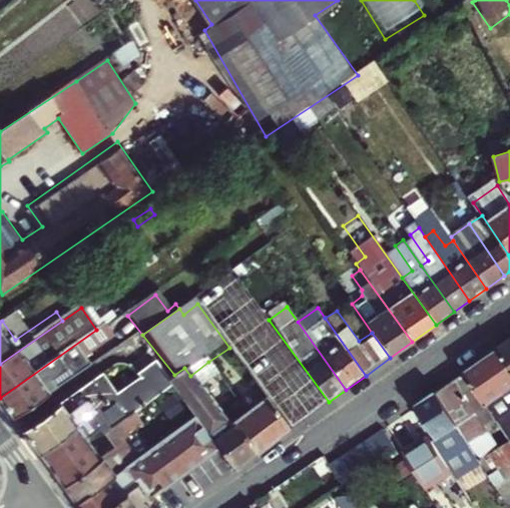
[(96,330),(0,398),(0,404),(12,421),(89,365),(84,359),(111,338),(102,326),(96,330)]
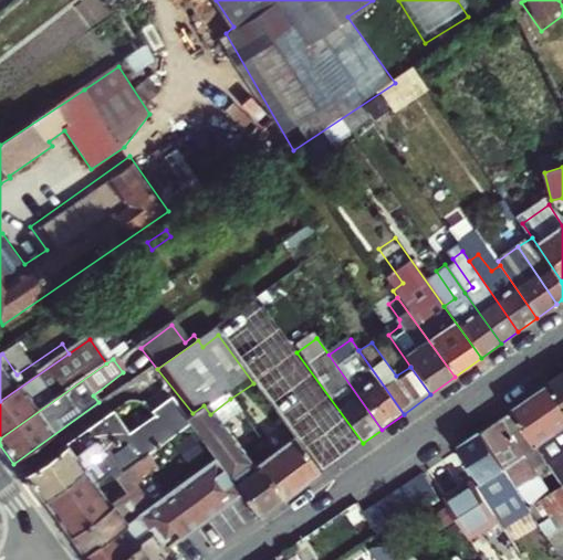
[(562,377),(551,386),(562,403),(562,377)]
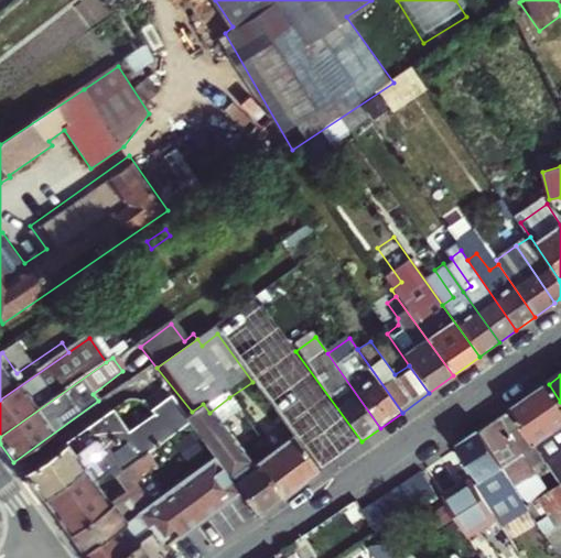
[(560,402),(549,384),(510,408),(536,447),(547,465),(560,455),(560,402)]
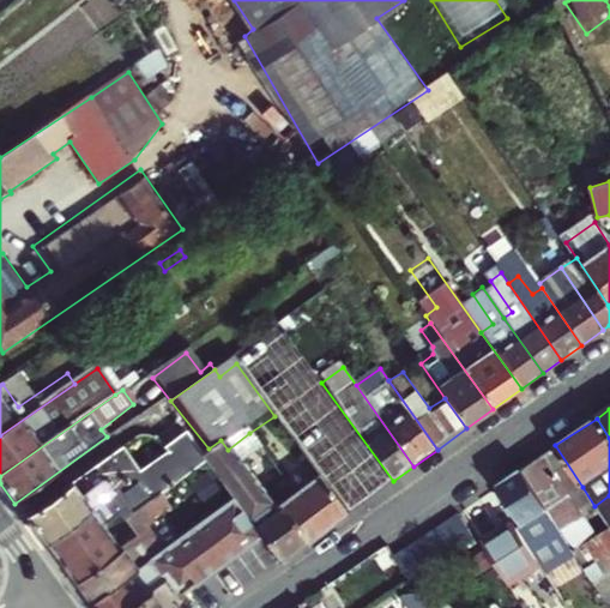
[(120,450),(26,521),(46,546),(107,500),(118,516),(156,488),(199,456),(181,432),(162,446),(165,451),(137,473),(120,450)]
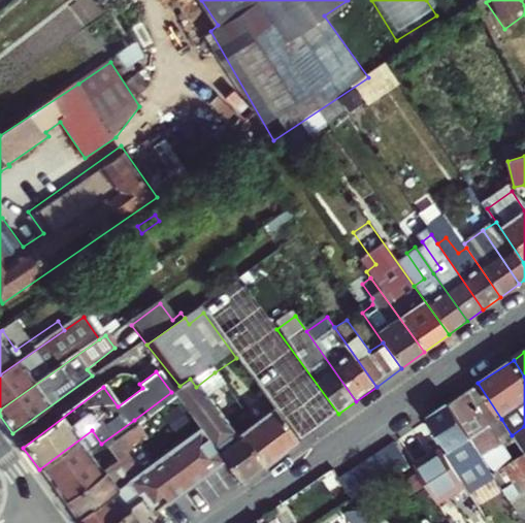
[(215,372),(196,387),(202,395),(206,391),(211,397),(227,386),(218,371),(215,372)]
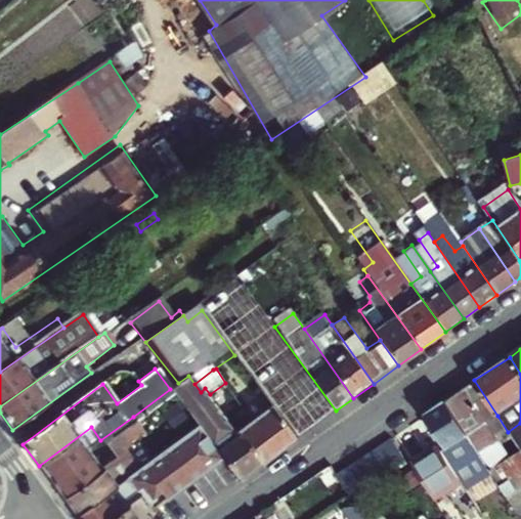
[(178,383),(170,389),(193,420),(212,406),(201,392),(194,384),(188,376),(178,383)]
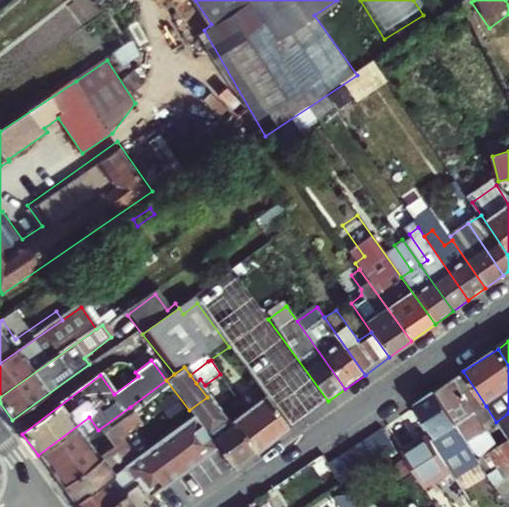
[(463,371),(452,379),(475,414),(486,406),(463,371)]
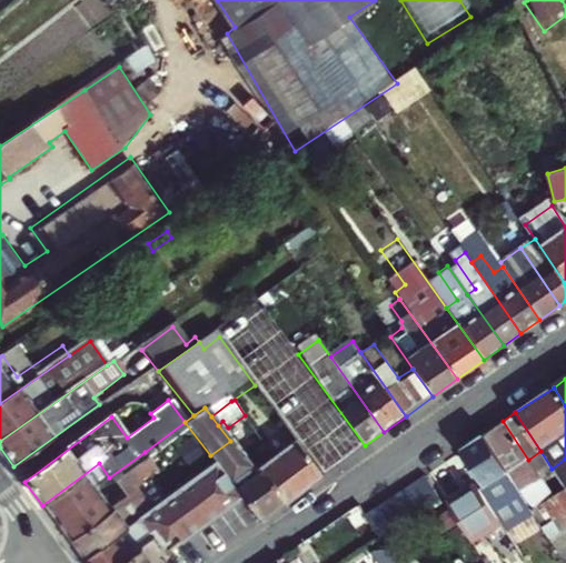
[(503,421),(483,433),(536,513),(565,559),(565,498),(556,503),(528,460),(503,421)]
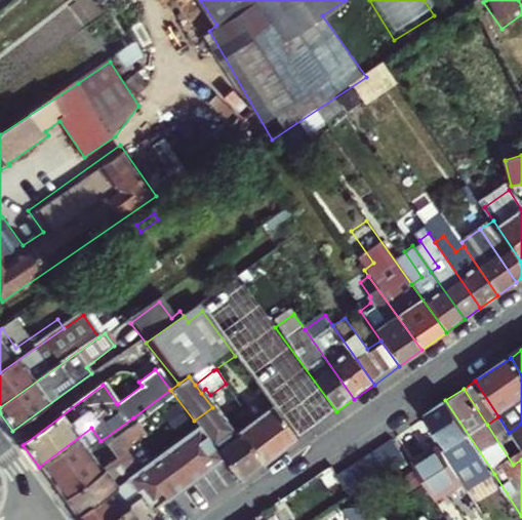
[(452,468),(463,483),(468,491),(494,474),(445,400),(425,414),(457,465),(452,468)]
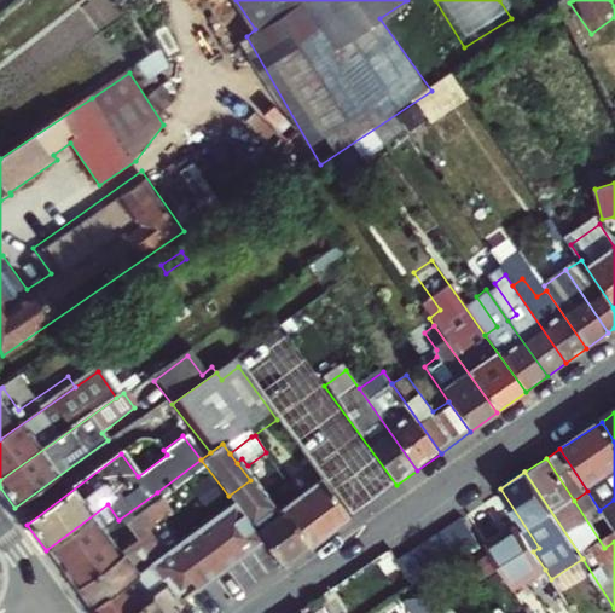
[(268,503),(250,480),(228,496),(233,503),(247,520),(268,503)]
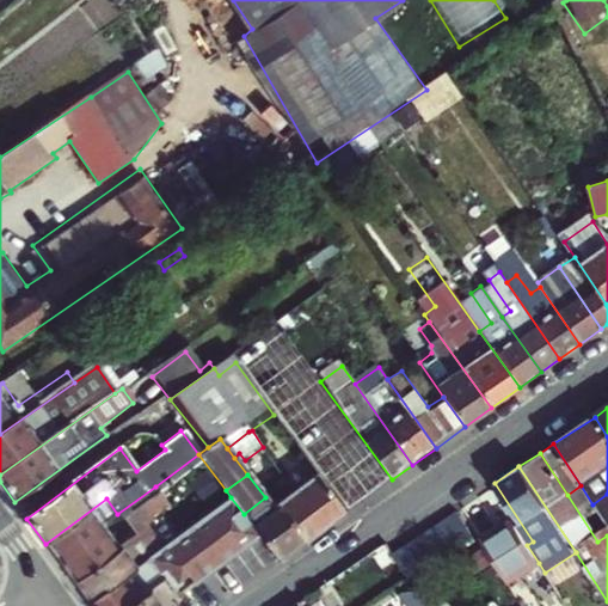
[(347,513),(319,475),(294,494),(321,531),(347,513)]
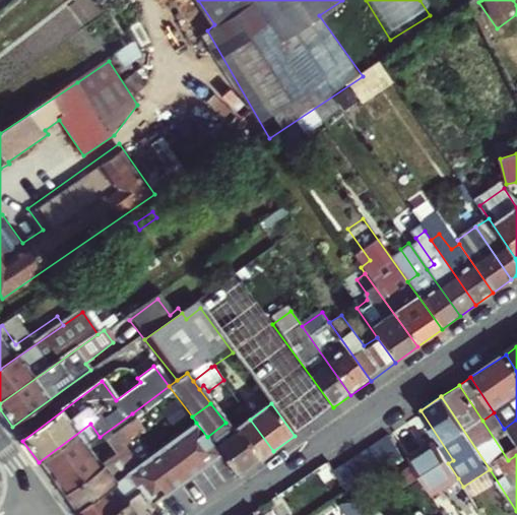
[(138,424),(132,413),(100,437),(109,449),(92,464),(95,468),(62,496),(75,514),(77,514),(132,468),(129,465),(135,460),(121,441),(125,438),(124,434),(138,424)]
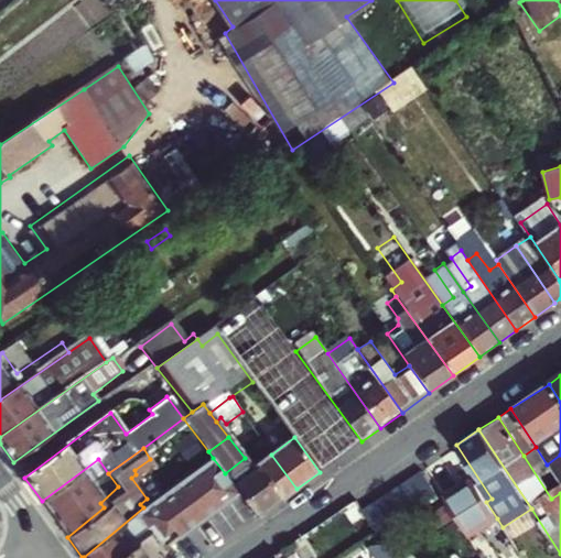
[(297,489),(271,455),(257,465),(282,499),(297,489)]
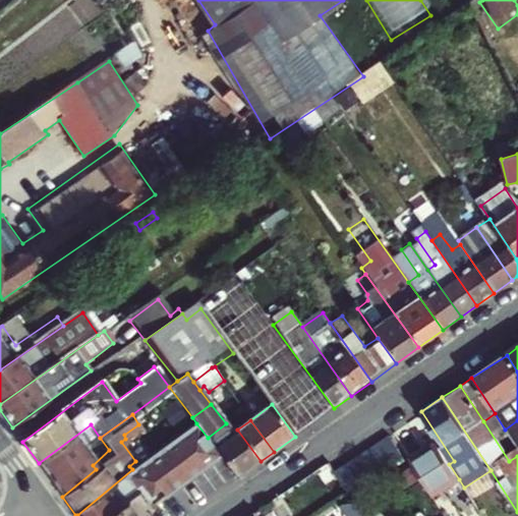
[(171,497),(223,458),(208,438),(196,423),(132,469),(133,471),(147,488),(159,506),(171,497)]
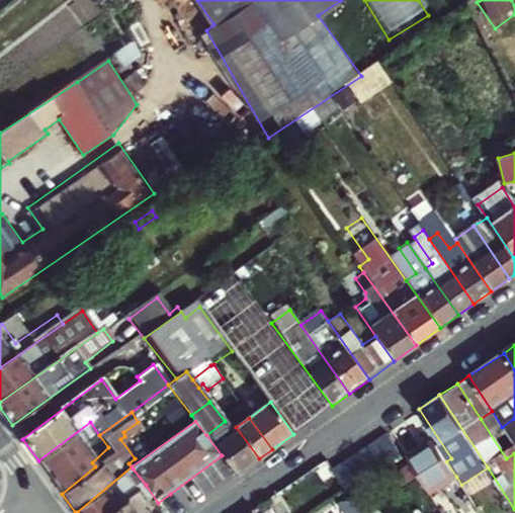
[(259,458),(236,427),(232,430),(225,421),(206,435),(222,455),(237,476),(259,458)]
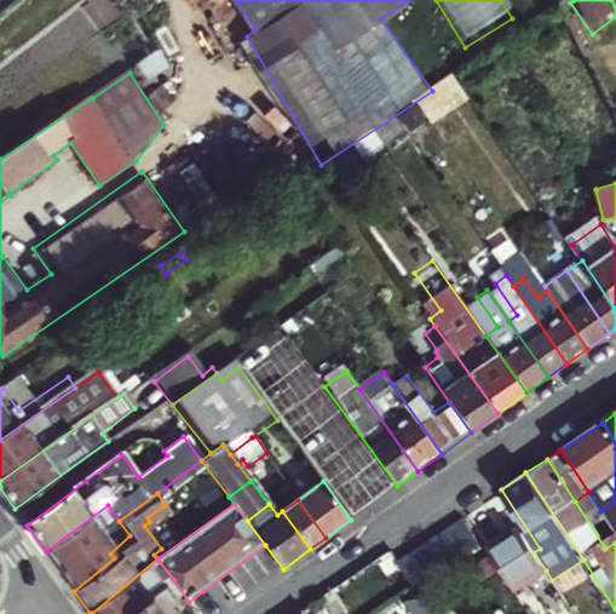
[(130,535),(119,521),(108,505),(46,551),(74,591),(114,558),(110,554),(130,535)]
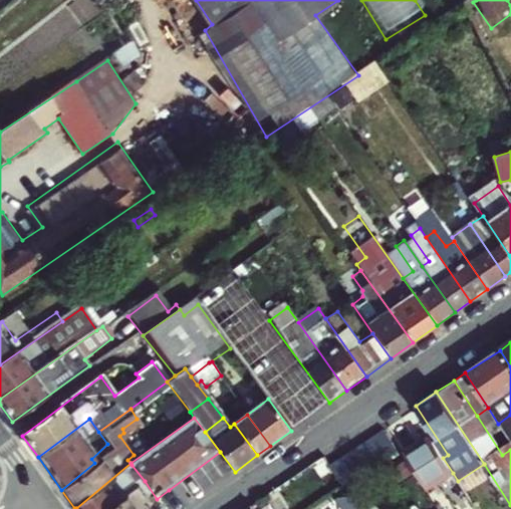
[(384,429),(332,464),(348,487),(400,452),(384,429)]
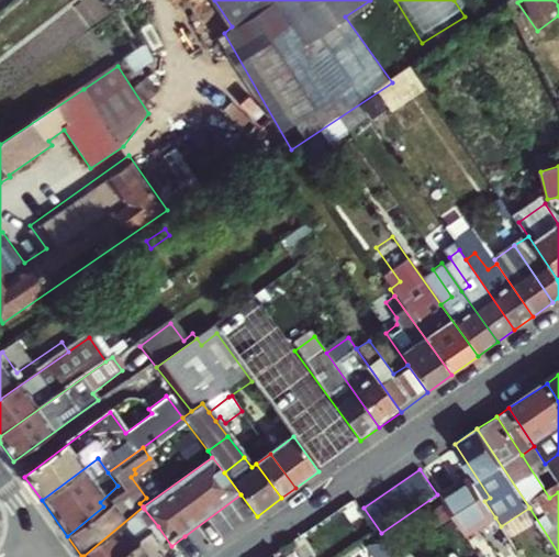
[(466,537),(495,517),(484,501),(469,476),(440,496),(466,537)]
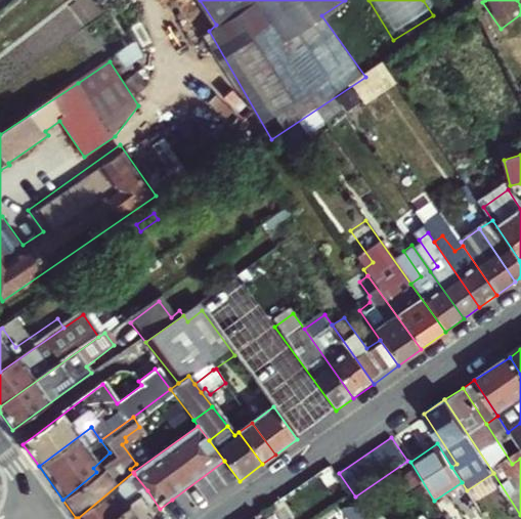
[(113,518),(147,490),(134,474),(133,472),(78,518),(113,518)]
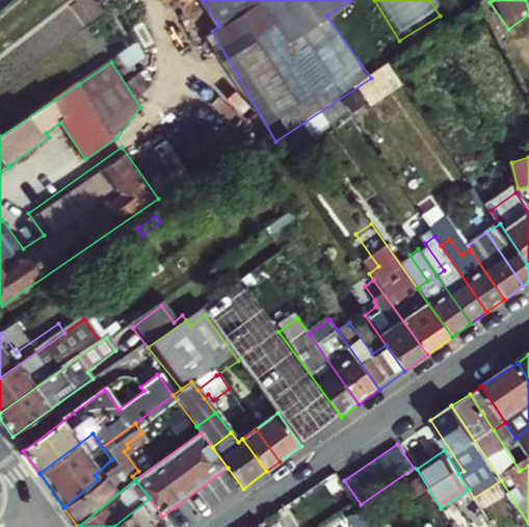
[(162,517),(150,498),(114,526),(188,526),(175,507),(162,517)]
